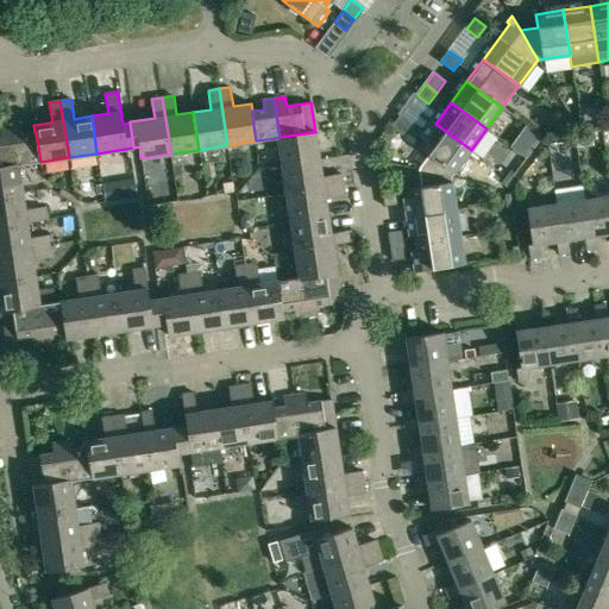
[(401,117),(393,127),(405,137),(413,125),(401,117)]
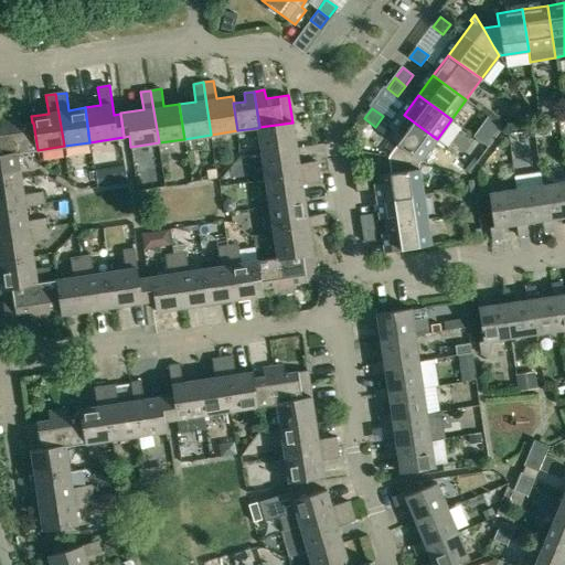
[(418,164),(437,139),(404,115),(387,136),(398,144),(388,157),(418,164)]
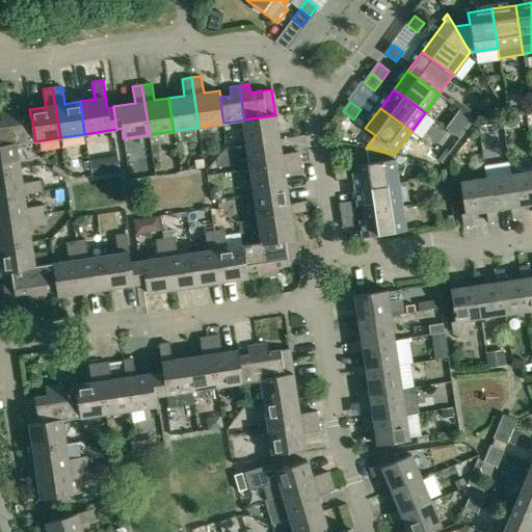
[(19,109),(9,110),(15,144),(16,144),(35,141),(31,115),(30,115),(21,117),(19,109)]
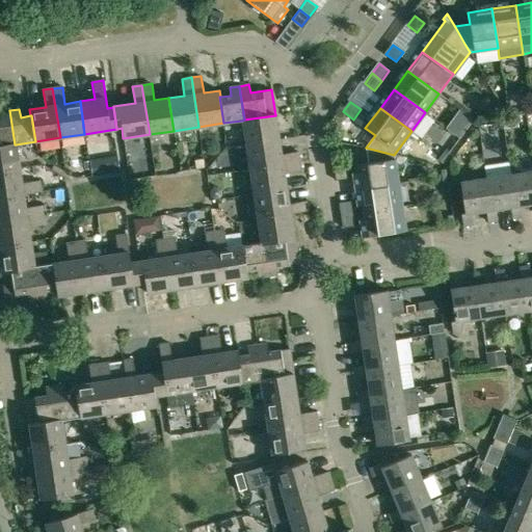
[(0,147),(15,144),(9,110),(0,112),(1,121),(0,120),(0,147)]
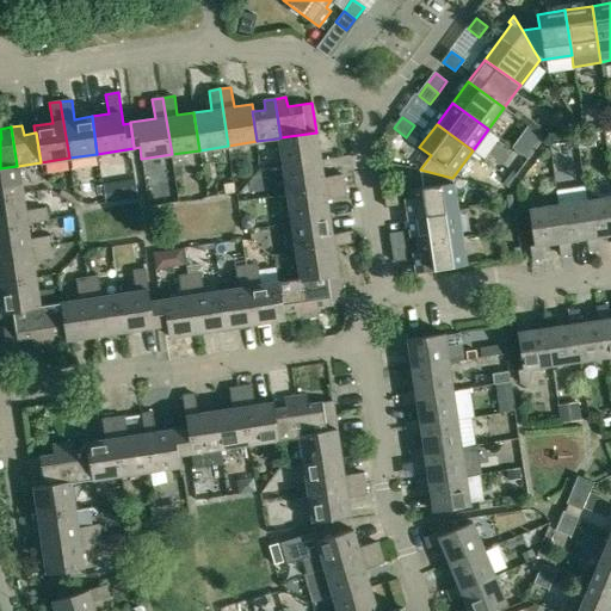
[(320,160),(316,133),(281,137),(278,139),(283,166),(320,160)]
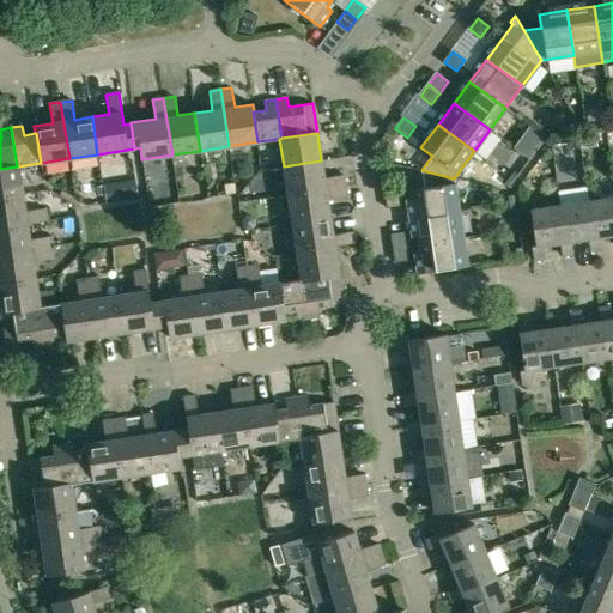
[(323,177),(321,161),(284,167),(289,194),(345,186),(343,175),(323,177)]
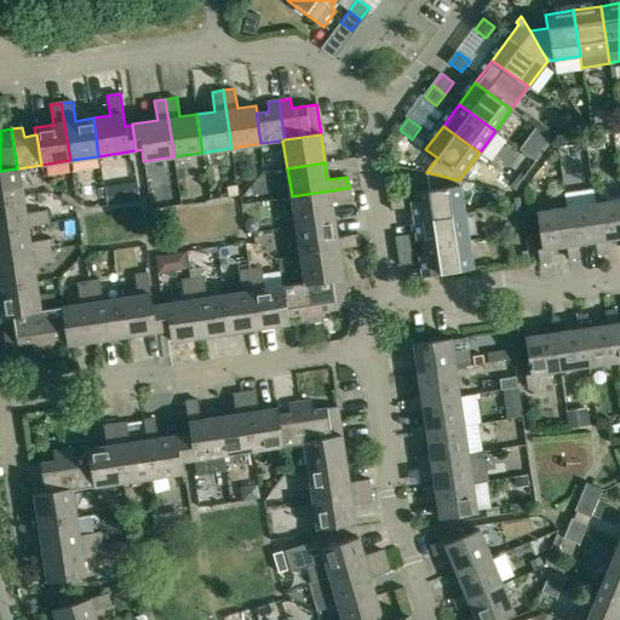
[(18,168),(17,168),(0,171),(0,199),(22,196),(18,168)]
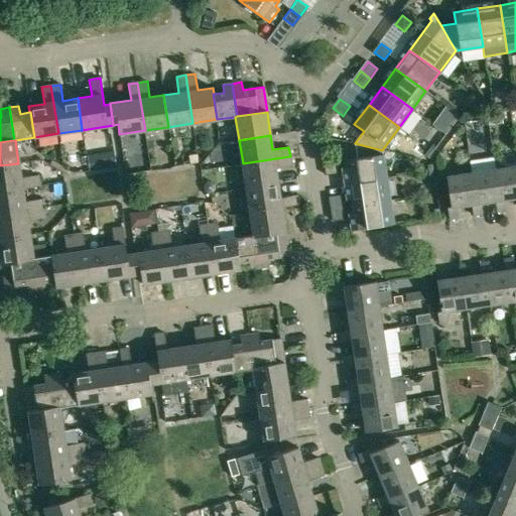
[(346,160),(349,182),(386,177),(382,150),(355,143),(357,158),(346,160)]
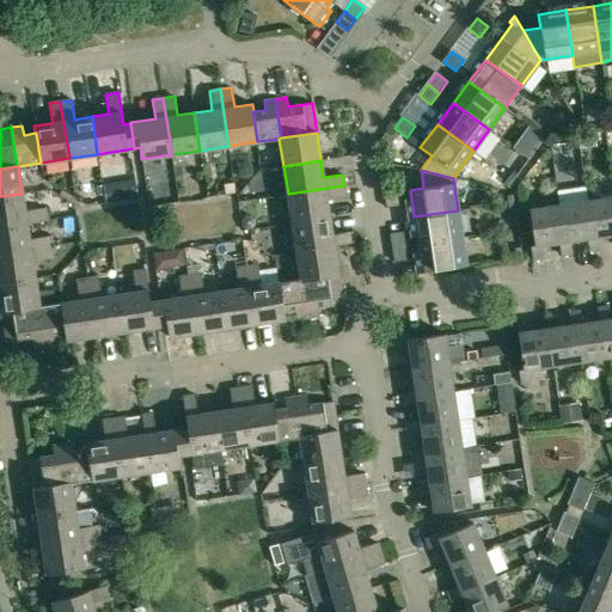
[(288,194),(292,222),(329,216),(326,200),(346,197),(344,185),(288,194)]
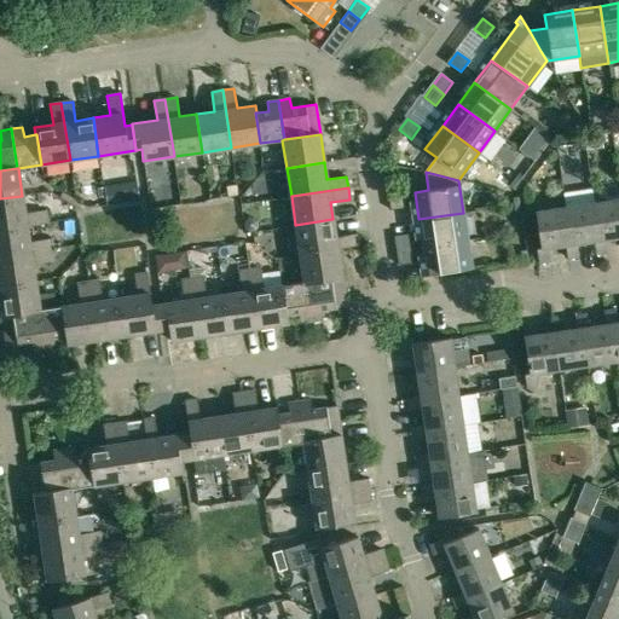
[(403,194),(388,196),(391,210),(405,208),(403,194)]
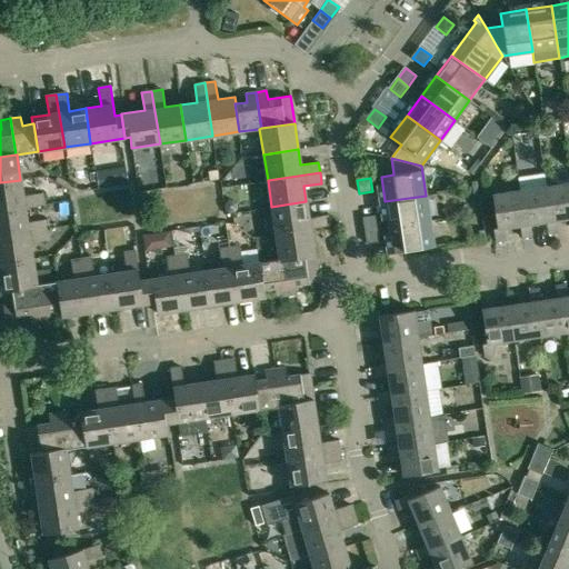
[(0,182),(0,209),(25,207),(25,208),(43,205),(41,193),(23,196),(20,180),(0,182)]
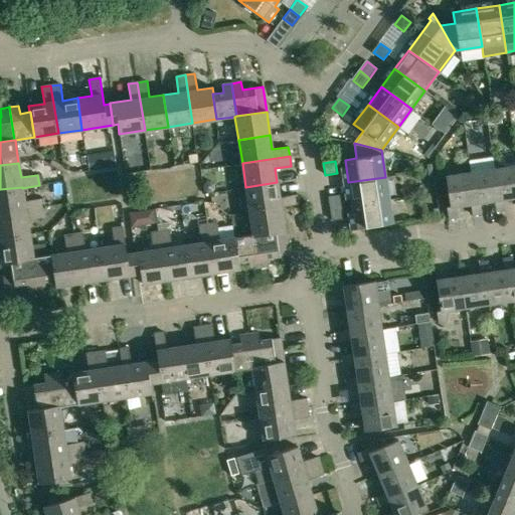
[(514,166),(493,170),(498,200),(494,201),(496,211),(505,210),(503,199),(514,197),(514,166)]
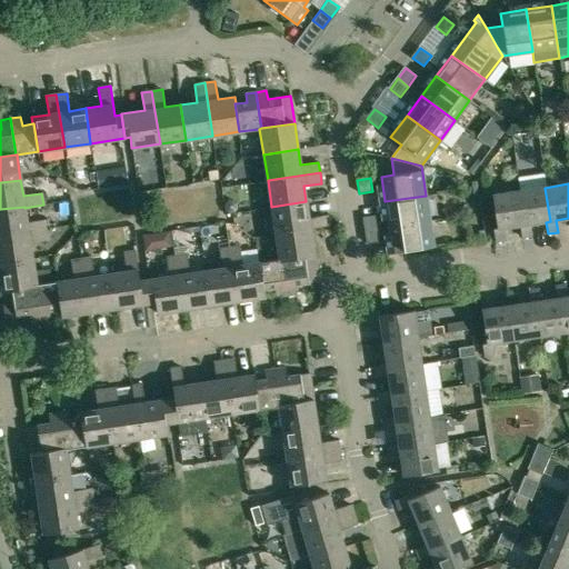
[(545,188),(519,192),(523,226),(519,226),(521,238),(531,236),(529,225),(546,222),(550,221),(545,188)]
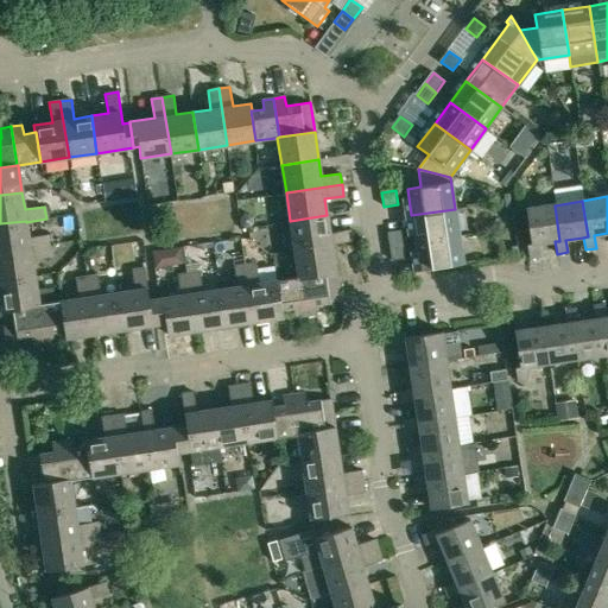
[(559,241),(555,206),(527,210),(531,244),(527,245),(530,258),(539,257),(538,245),(555,241),(559,241)]
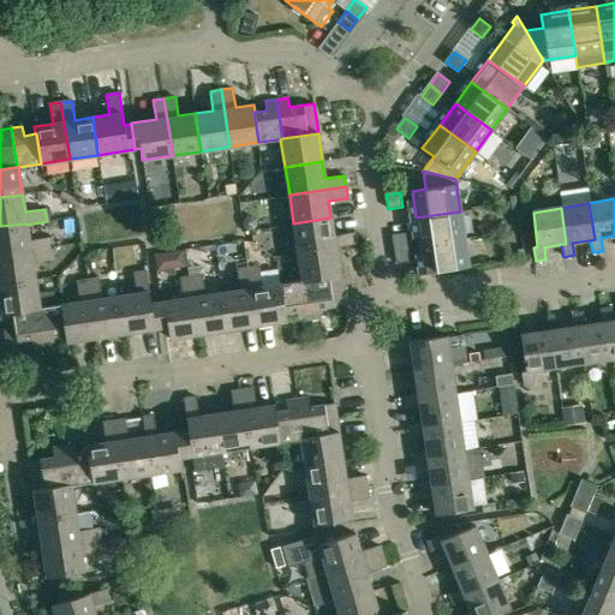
[(465,238),(460,212),(416,218),(419,245),(465,238)]
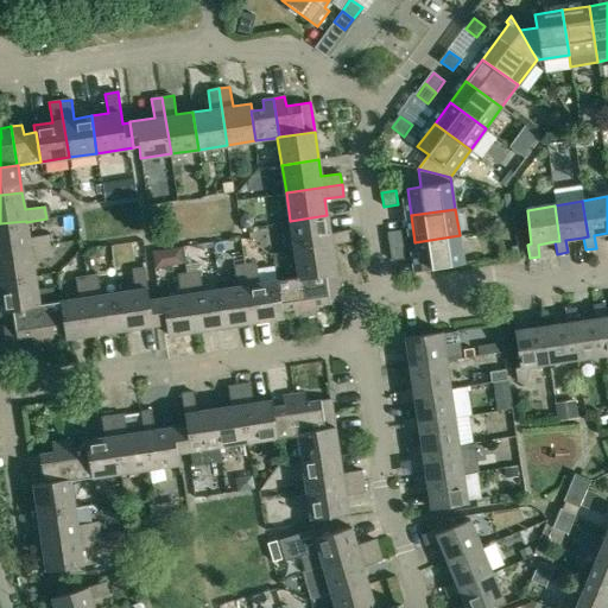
[(327,215),(290,221),(295,249),(331,245),(350,241),(348,230),(329,233),(327,215)]
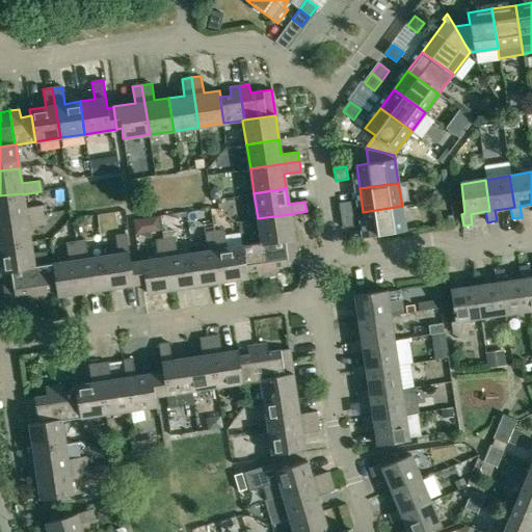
[(0,195),(0,221),(44,215),(43,206),(25,208),(23,194),(23,193),(0,195)]
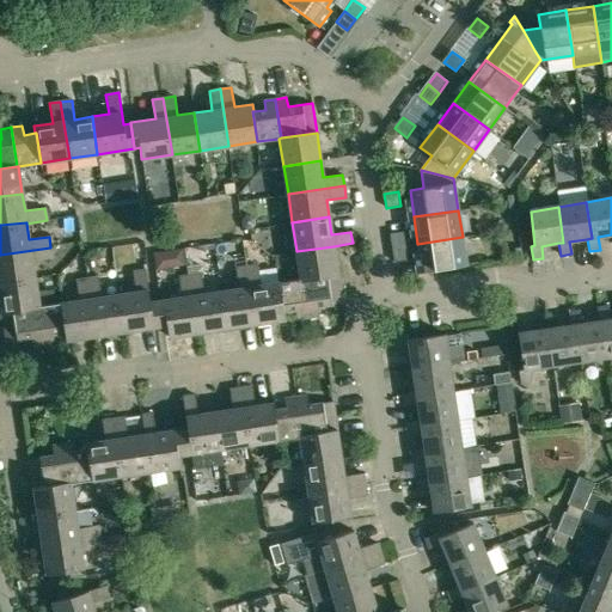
[(392,248),(407,246),(404,232),(390,233),(392,248)]
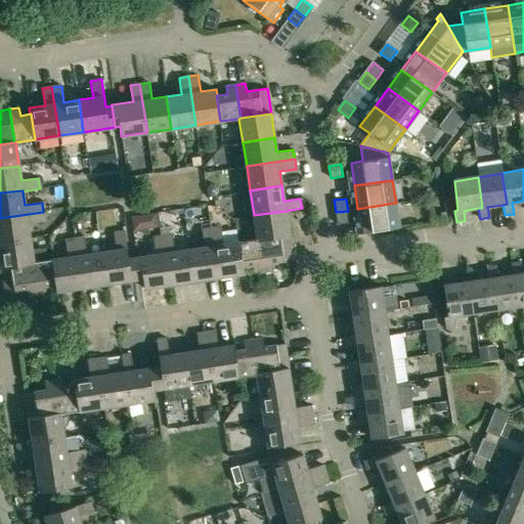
[(399,227),(396,203),(357,209),(361,233),(399,227)]
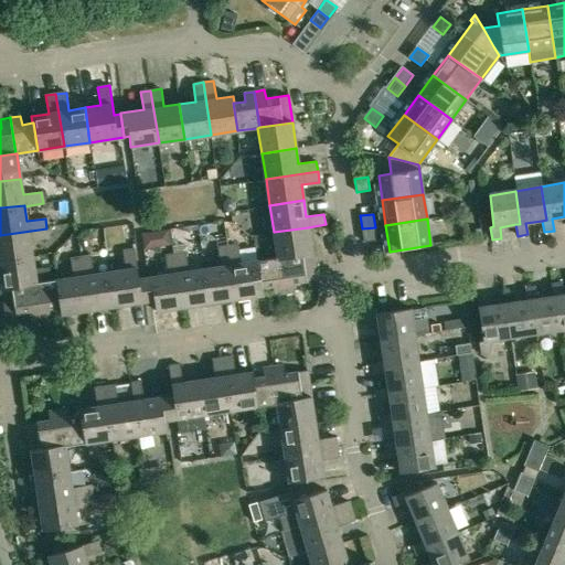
[(274,232),(277,257),(277,258),(278,257),(311,253),(308,227),(274,232)]
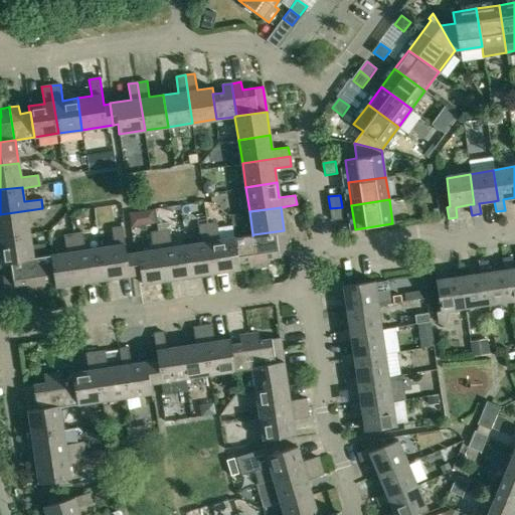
[(342,207),(330,208),(332,220),(344,219),(342,207)]
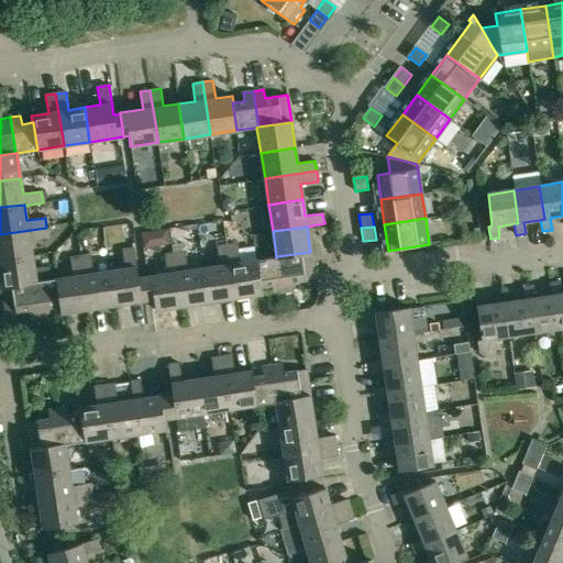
[(47,238),(46,228),(0,234),(0,261),(32,256),(30,241),(47,238)]
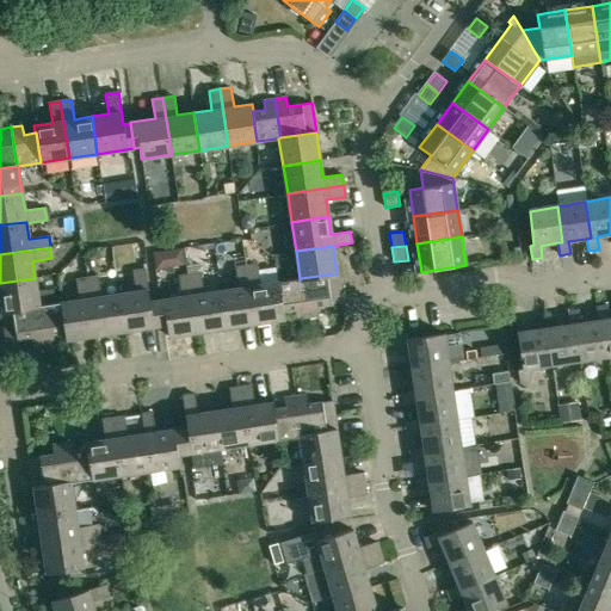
[(257,264),(246,266),(254,323),(284,319),(283,312),(282,312),(277,282),(260,284),(257,264)]
